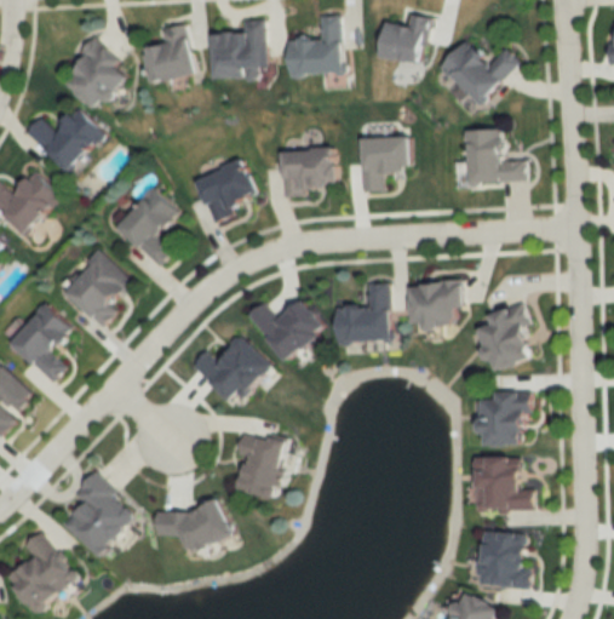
[(419,64),(430,18),(408,13),(406,26),(388,22),(380,56),(419,64)]
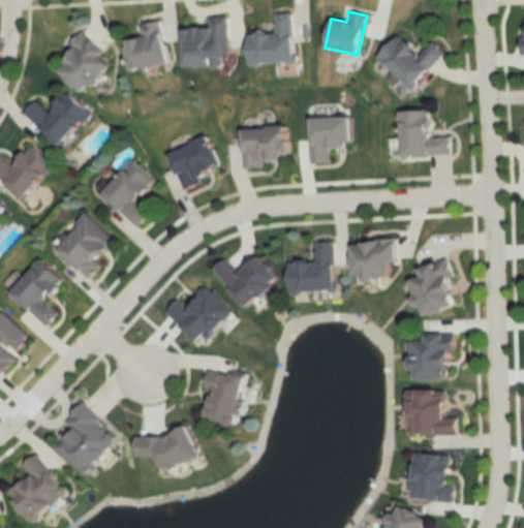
[(293,62),(289,12),(271,13),(273,32),(245,34),(247,65),(293,62)]
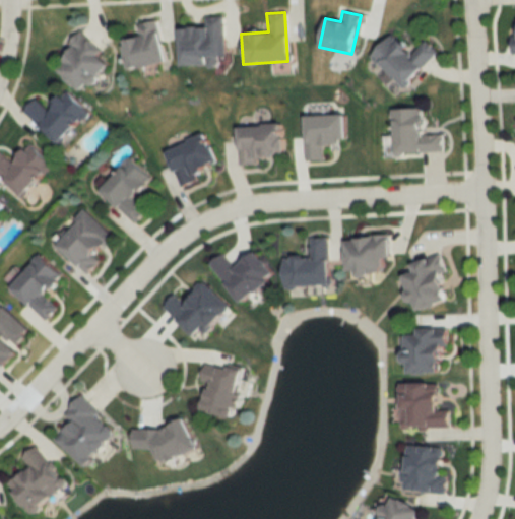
[(179,66),(221,65),(220,16),(204,16),(204,27),(179,27),(179,66)]
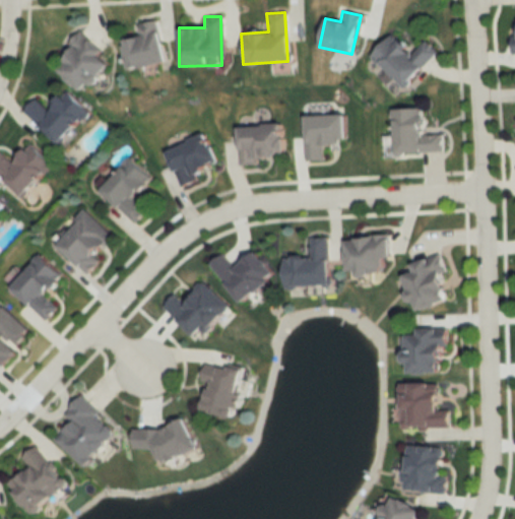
[(165,62),(155,19),(133,23),(136,38),(120,41),(126,70),(165,62)]
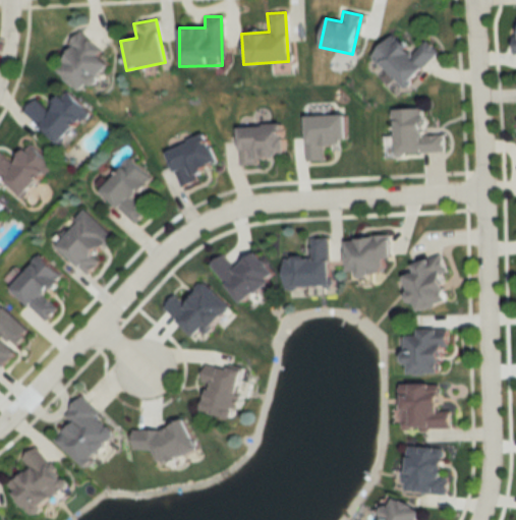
[(55,69),(80,93),(106,65),(97,56),(101,51),(78,31),(68,42),(74,48),(55,69)]
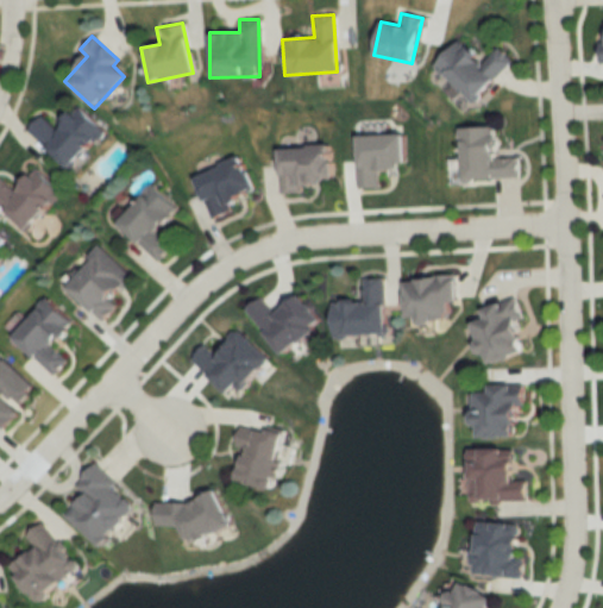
[(470,101),(509,62),(495,46),(479,62),(458,39),(433,64),(470,101)]
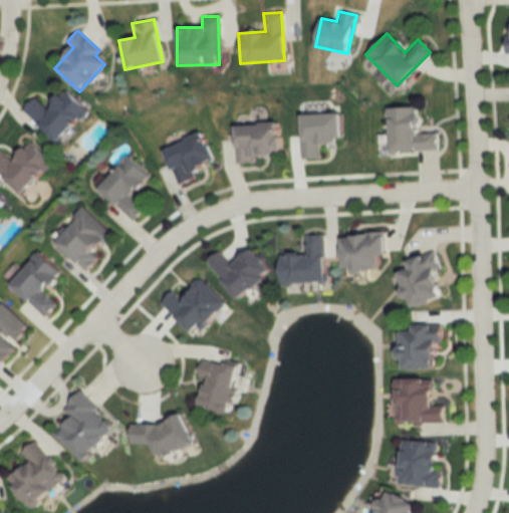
[(57,143),(86,109),(63,89),(45,108),(32,96),(20,110),(57,143)]
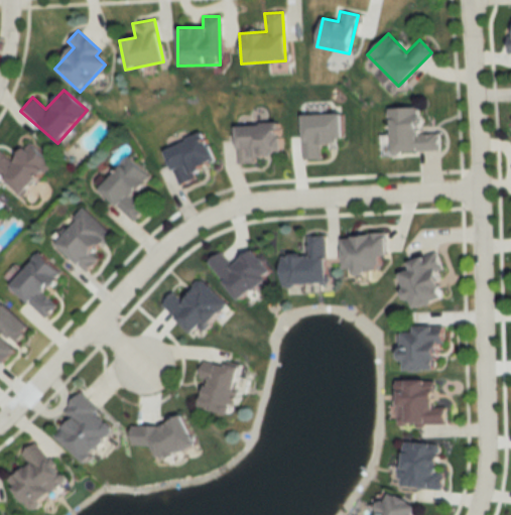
[(390,153),(437,150),(436,132),(420,133),(418,107),(387,109),(390,153)]
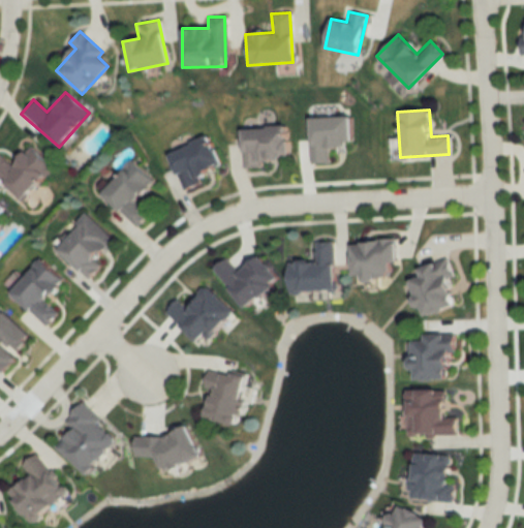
[(262,169),(262,160),(286,160),(286,128),(241,128),(241,169),(262,169)]
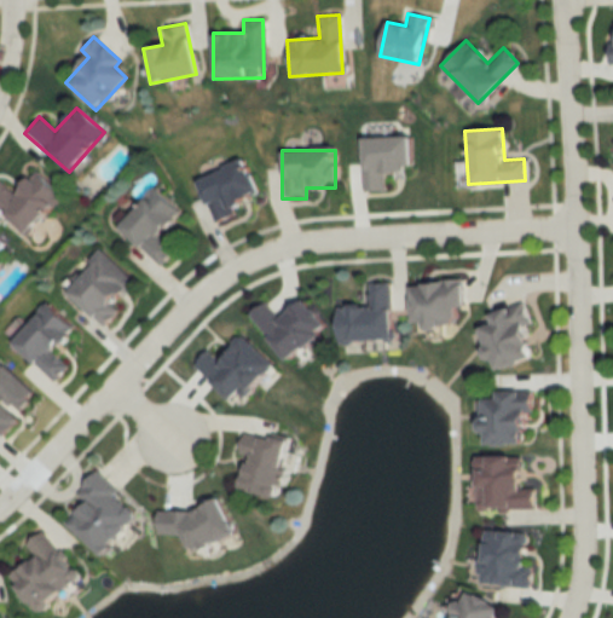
[(195,180),(210,219),(259,198),(243,160),(195,180)]
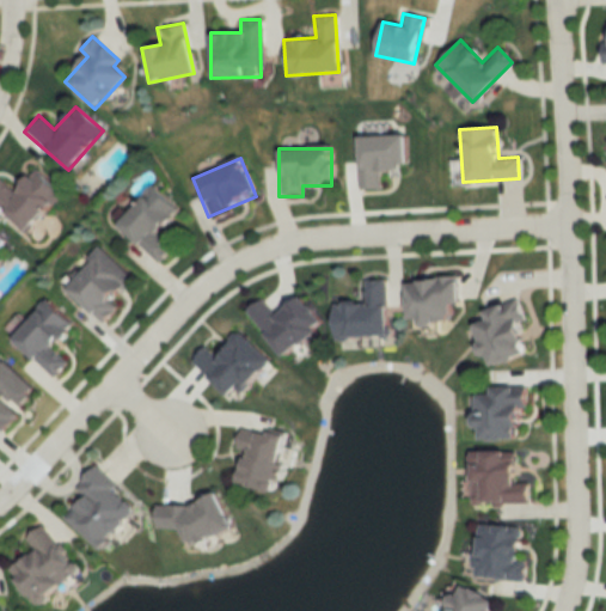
[(0,209),(24,232),(60,194),(34,169),(12,193),(0,182),(0,209)]
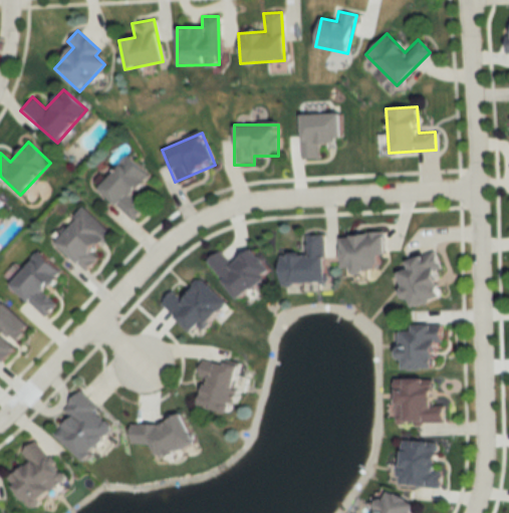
[(96,188),(132,220),(143,208),(130,197),(149,176),(125,155),(96,188)]
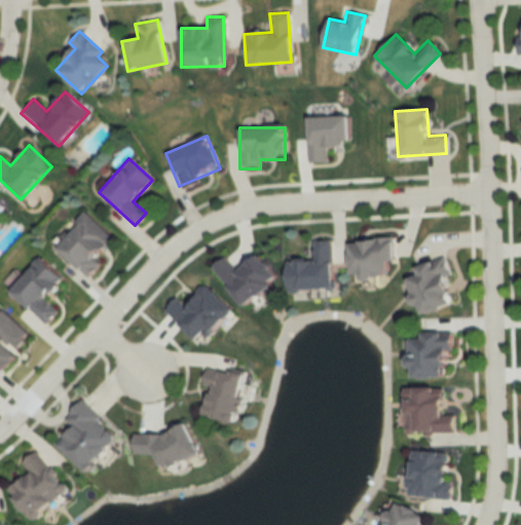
[(53,247),(86,277),(99,265),(95,261),(113,240),(85,214),(53,247)]
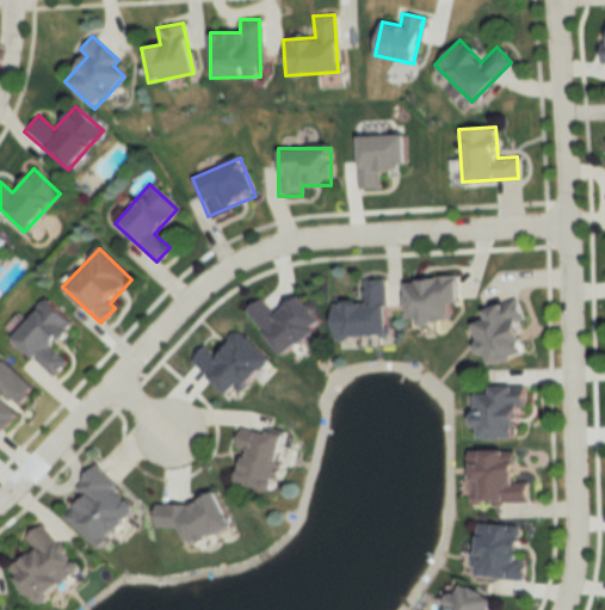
[(405,281),(406,322),(450,320),(450,305),(456,305),(455,278),(405,281)]
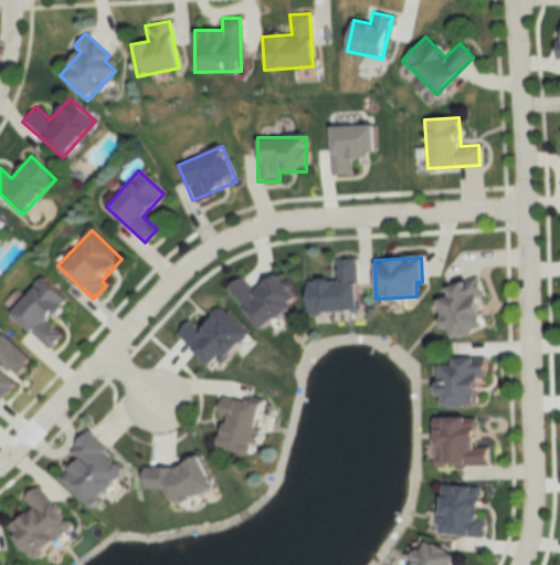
[(307,281),(308,313),(356,312),(354,259),(334,259),(335,280),(307,281)]
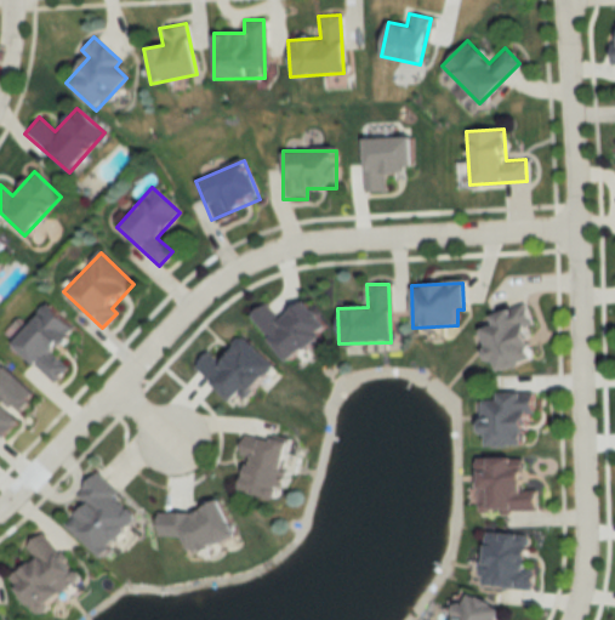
[(288,363),(325,331),(302,303),(280,323),(263,302),(248,316),(288,363)]
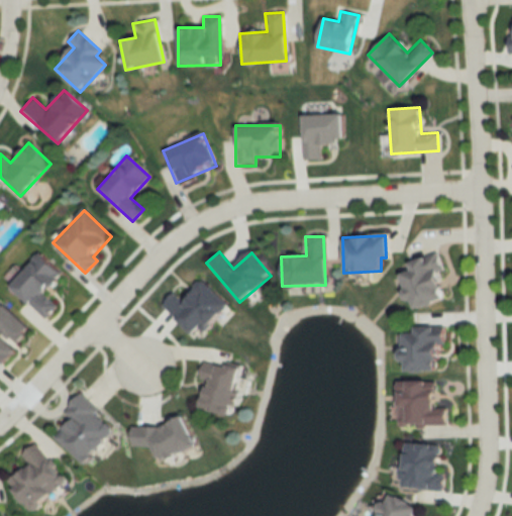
[(53,305),(41,294),(60,274),(36,253),(7,286),(42,317),(53,305)]
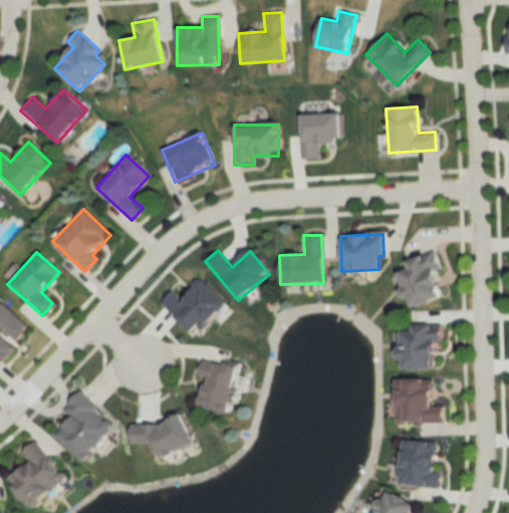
[(405,260),(408,270),(398,272),(407,307),(444,297),(432,253),(405,260)]
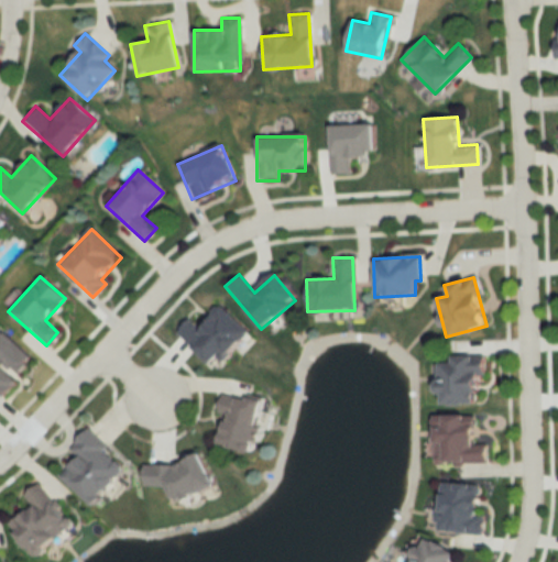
[(209,365),(216,359),(220,362),(247,332),(218,307),(198,330),(186,319),(174,333),(209,365)]
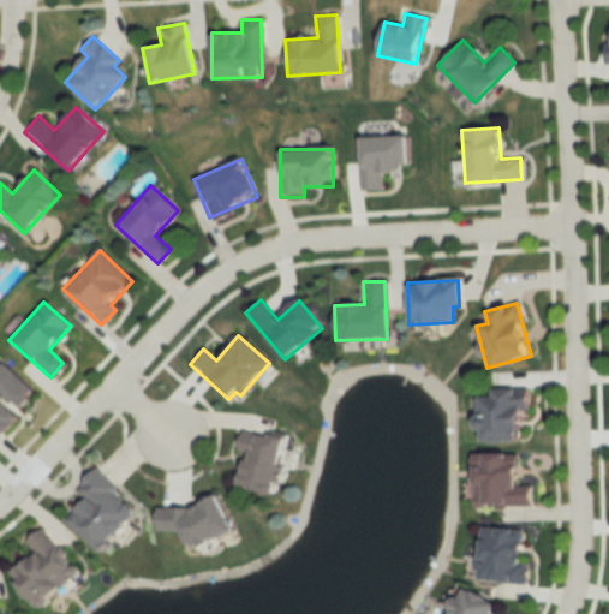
[(33,392),(0,362),(0,431),(1,433),(18,415),(15,411),(33,392)]
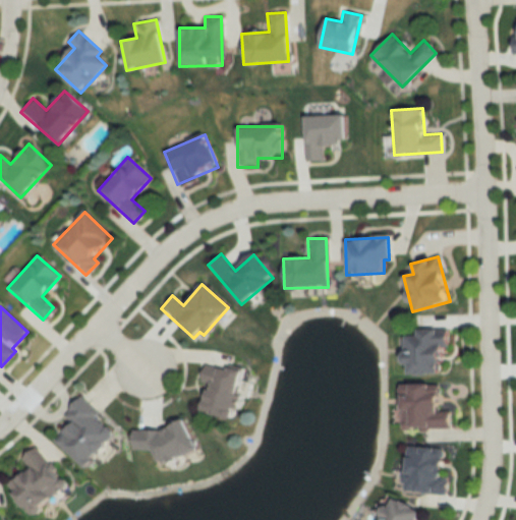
[(405,336),(404,374),(443,376),(444,338),(438,338),(438,330),(416,329),(416,336),(405,336)]
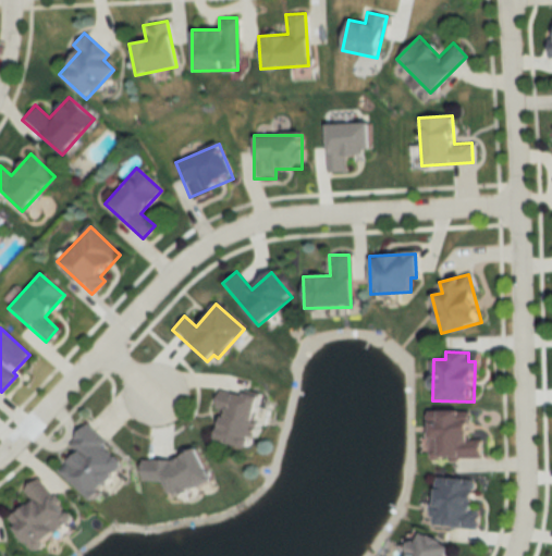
[(212,410),(221,411),(216,441),(248,447),(258,396),(217,388),(212,410)]
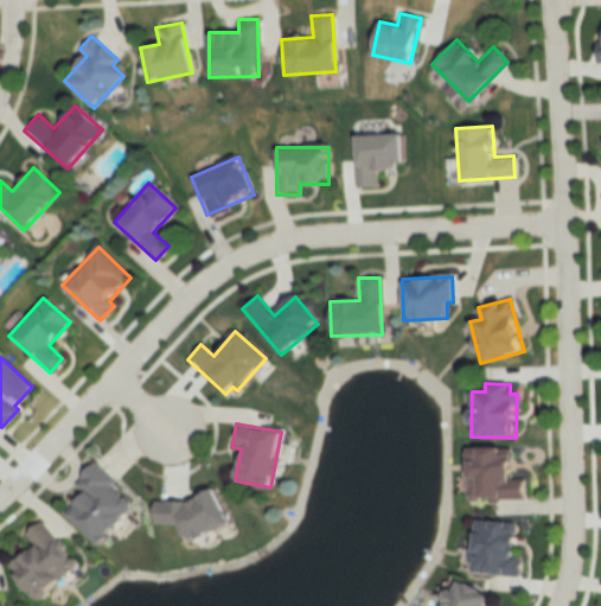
[(464,447),(464,501),(522,499),(522,489),(509,489),(509,447),(464,447)]
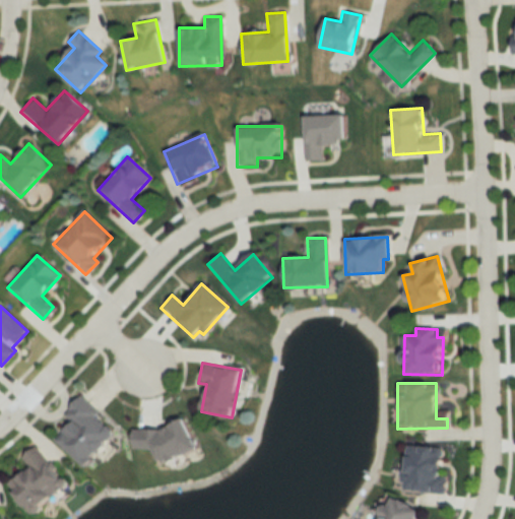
[(52,440),(82,466),(111,433),(91,416),(95,411),(77,395),(60,414),(68,422),(52,440)]
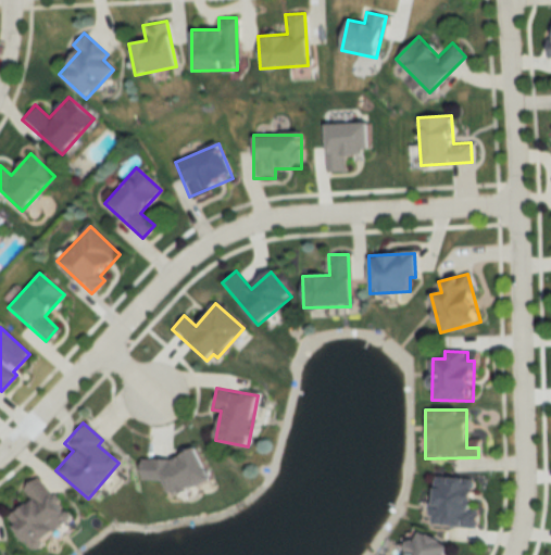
[(140,479),(165,480),(164,487),(200,489),(201,459),(141,456),(140,479)]
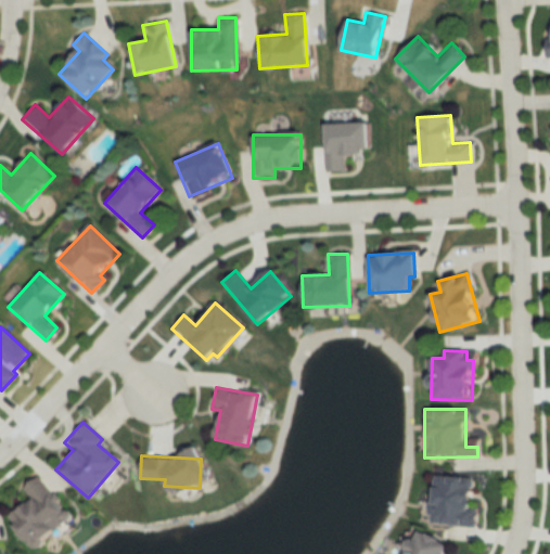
[(472,527),(475,478),(431,475),(426,524),(472,527)]
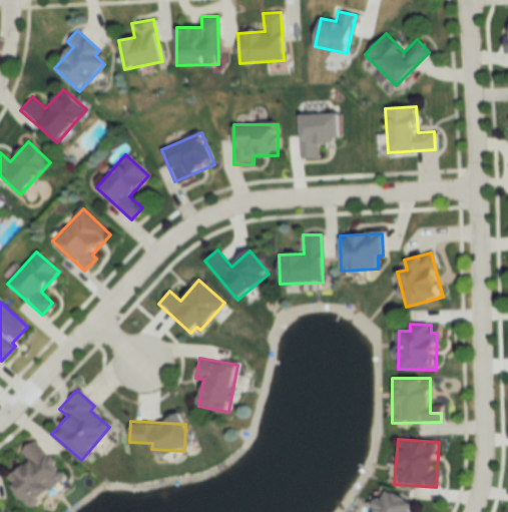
[(63,479),(33,440),(18,451),(27,462),(5,479),(28,507),(63,479)]
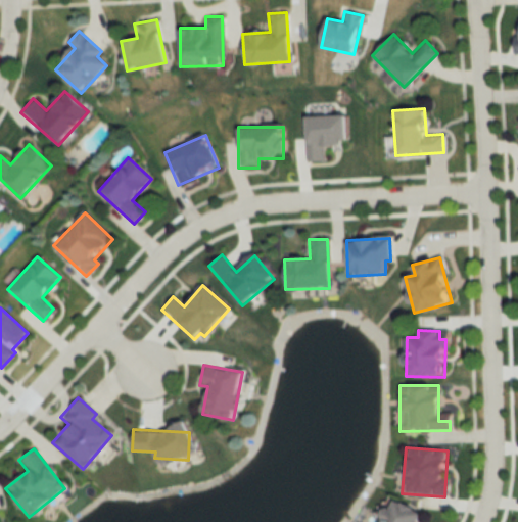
[(417,521),(421,514),(392,500),(380,521),(417,521)]
